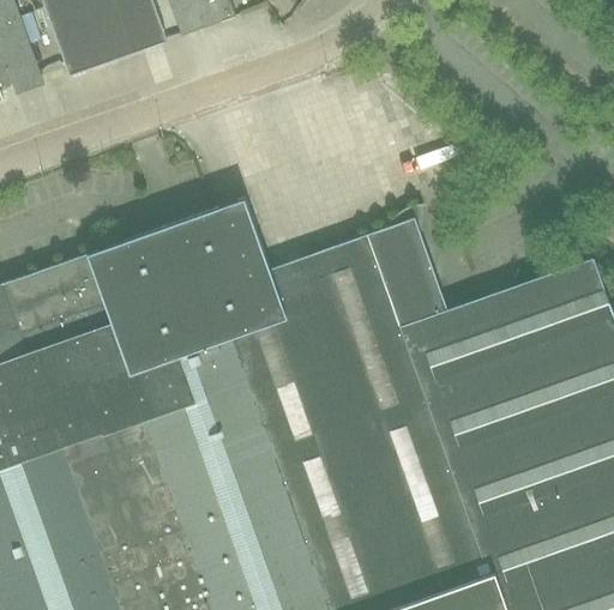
[(0,0),(0,101),(2,101),(0,95),(0,90),(41,74),(11,0),(0,0)]
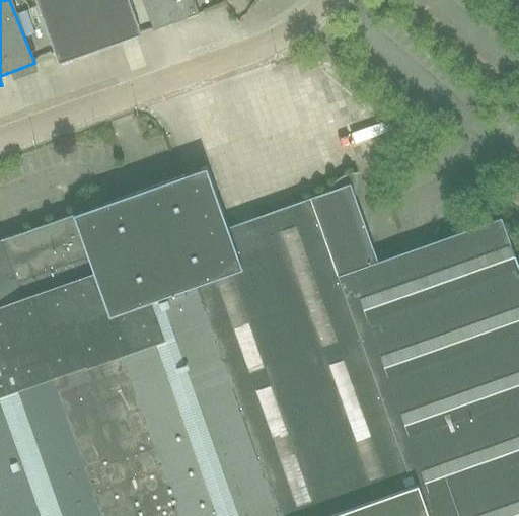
[(126,0),(34,0),(59,66),(140,38),(126,0)]
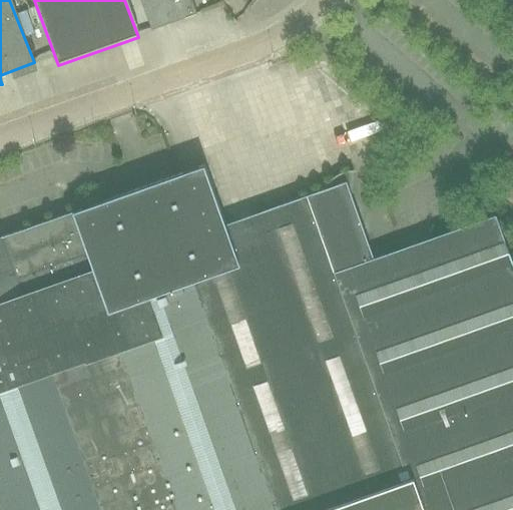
[(189,0),(138,0),(150,32),(196,17),(189,0)]
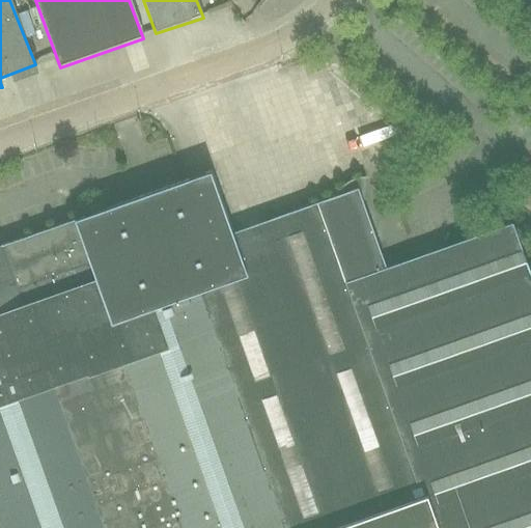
[(326,149),(331,162),(386,137),(381,126),(326,149)]
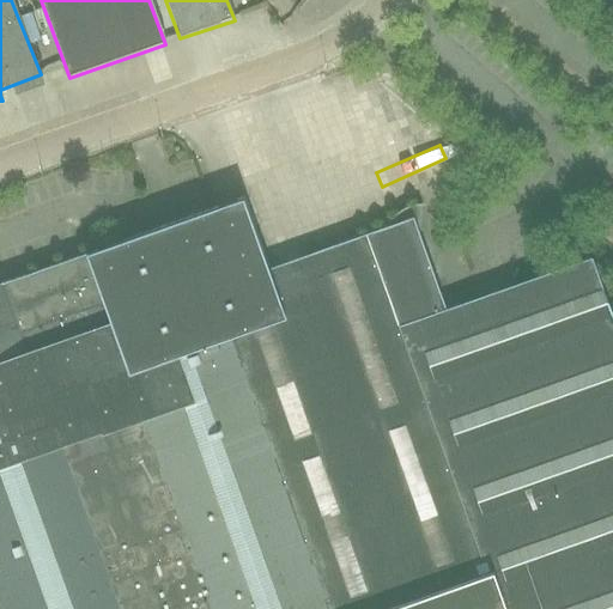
[(0,292),(0,608),(395,608),(496,573),(509,608),(612,608),(612,316),(593,259),(448,309),(413,218),(271,270),(244,200),(2,285),(5,291),(0,292)]
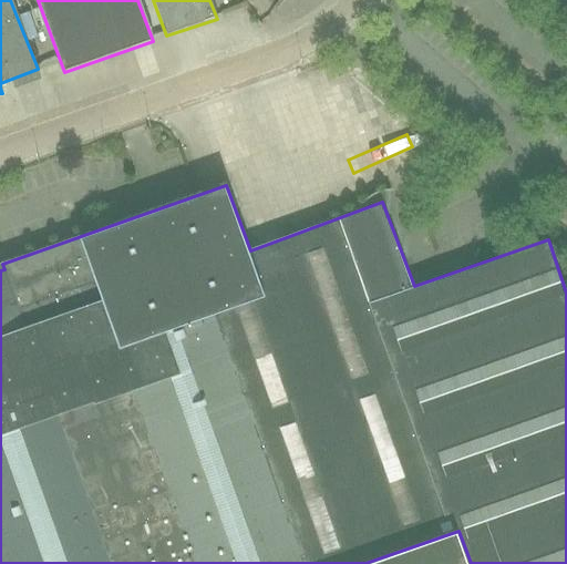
[(471,563),(459,531),(366,563),(471,563)]
